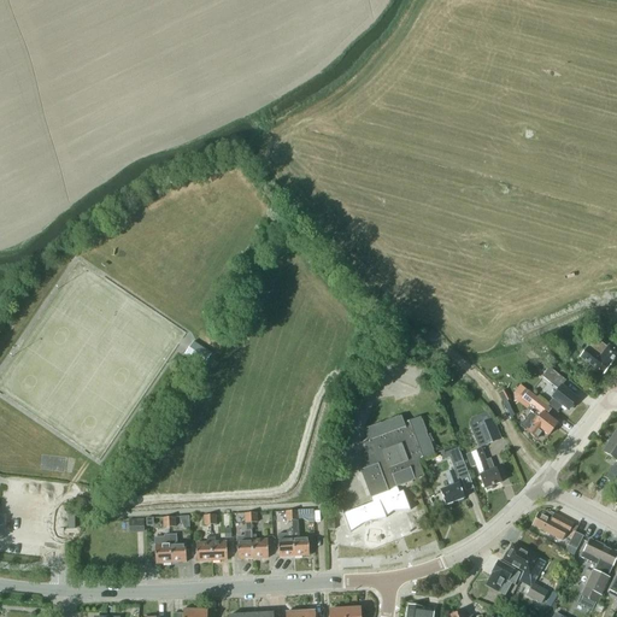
[(610,365),(616,356),(616,351),(609,346),(607,347),(595,339),(588,348),(587,348),(580,358),(604,376),(611,366),(610,365)]
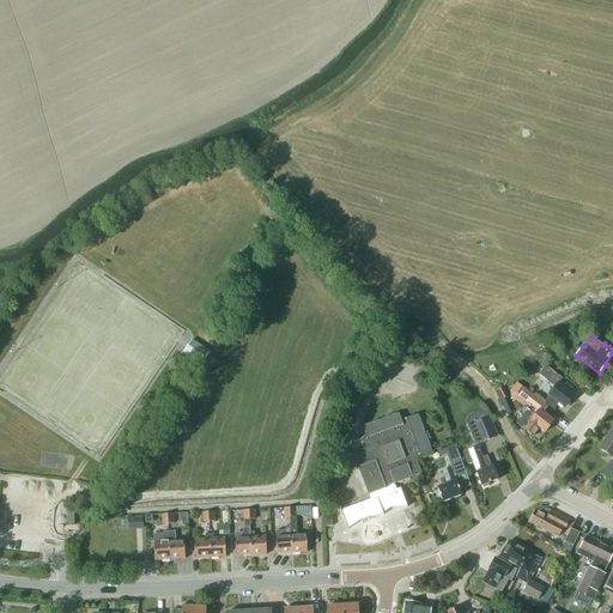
[(210,352),(192,340),(183,352),(202,364),(210,352)]
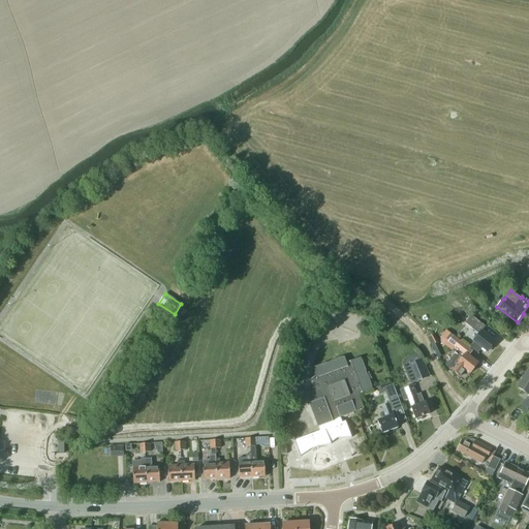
[(487,352),(495,342),(481,331),(486,327),(471,315),(465,323),(478,335),(473,341),(474,342),(481,348),(487,352)]
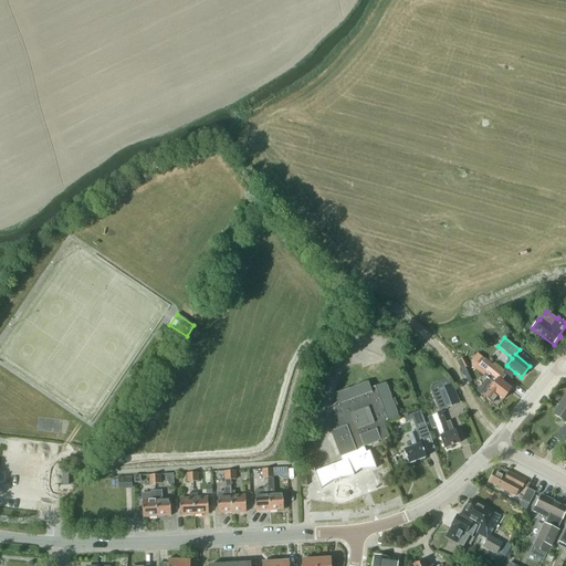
[(481,365),(491,374),(477,391),(492,402),(498,396),(503,400),(512,389),(501,380),(505,376),(485,359),(481,365)]
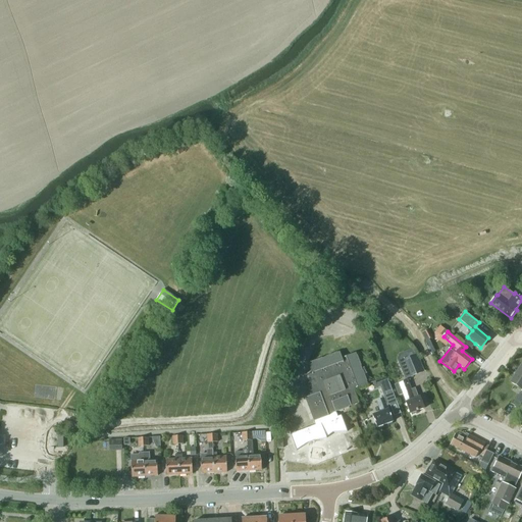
[(468,337),(464,342),(472,348),(475,344),(468,337)]
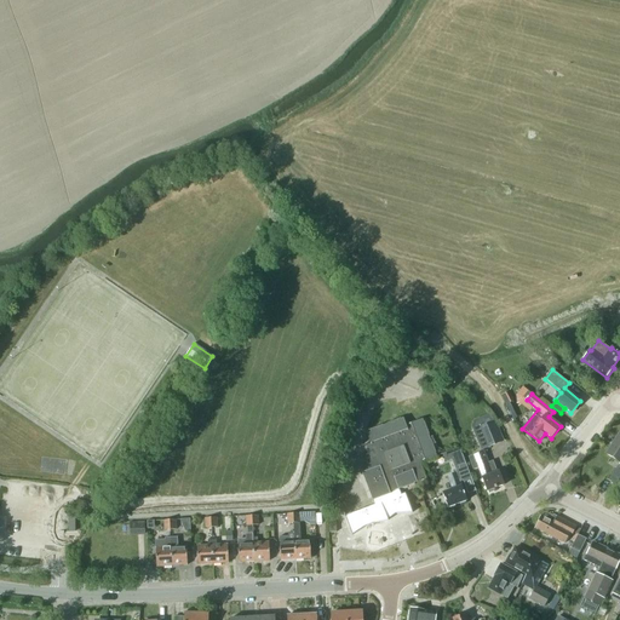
[(374,505),(345,516),(352,535),(368,524),(388,521),(388,520),(385,515),(395,514),(412,512),(405,494),(402,494),(400,489),(426,478),(420,463),(436,457),(423,419),(406,425),(403,418),(366,432),(371,445),(365,447),(373,469),(362,474),(369,494),(373,501),(372,501),(374,505)]
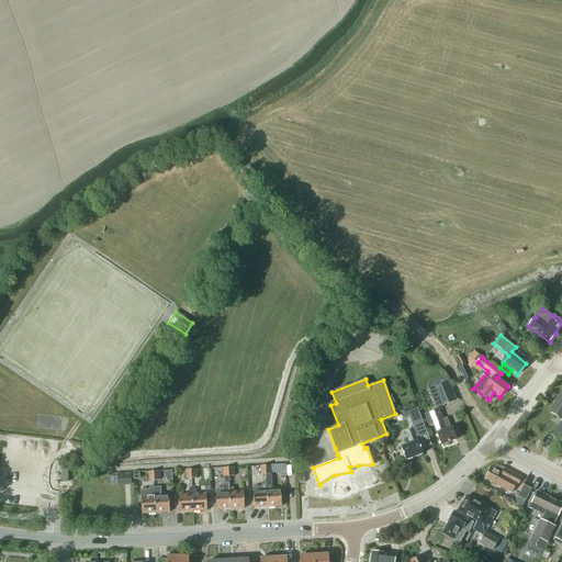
[(454,401),(447,382),(436,386),(442,405),(454,401)]
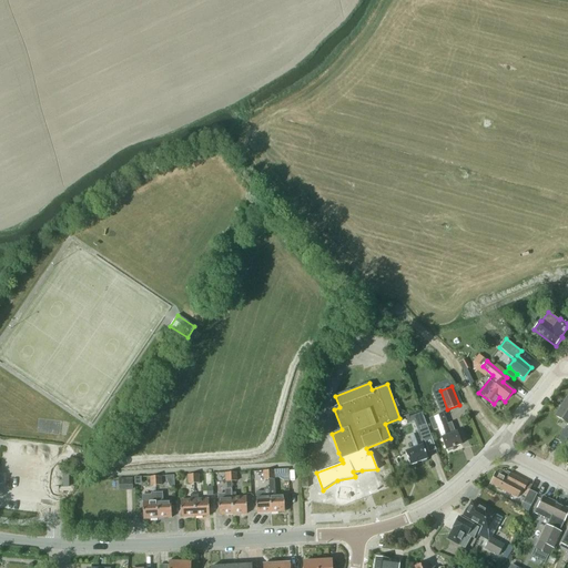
[(567,395),(555,416),(567,424),(567,395)]
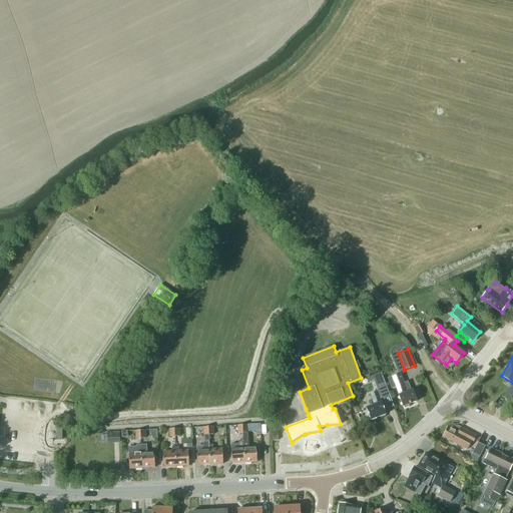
[(403,407),(404,407),(405,409),(410,407),(409,405),(417,402),(413,390),(412,391),(408,382),(404,383),(401,374),(388,379),(392,389),(396,388),(403,407)]
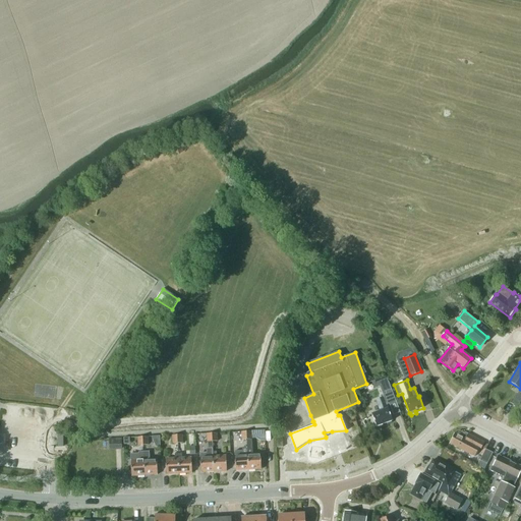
[(395,400),(389,382),(383,384),(389,402),(395,400)]
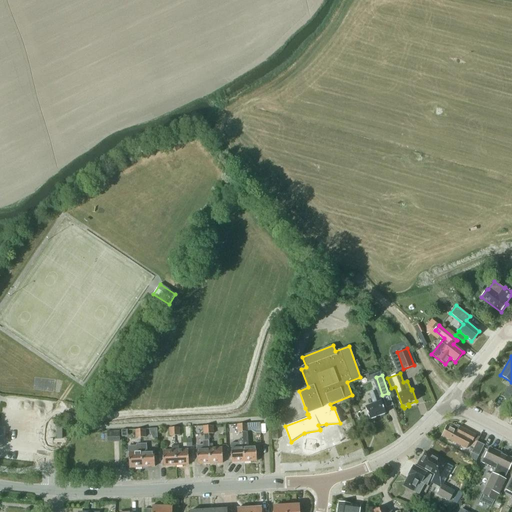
[(508,400),(511,393),(511,385),(510,384),(502,397),(508,400)]
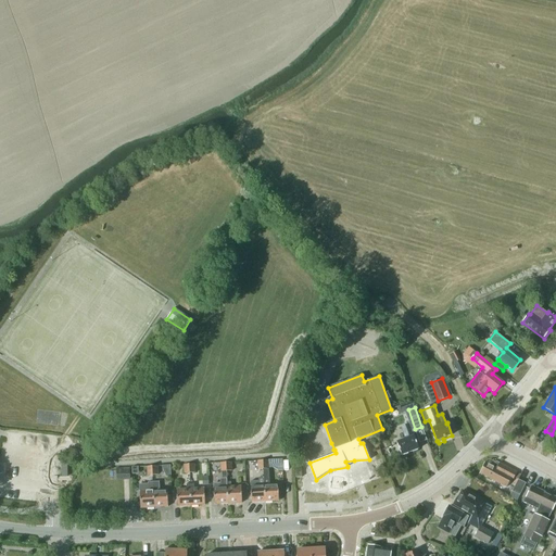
[(402,455),(419,450),(409,425),(401,427),(405,439),(396,442),(402,455)]
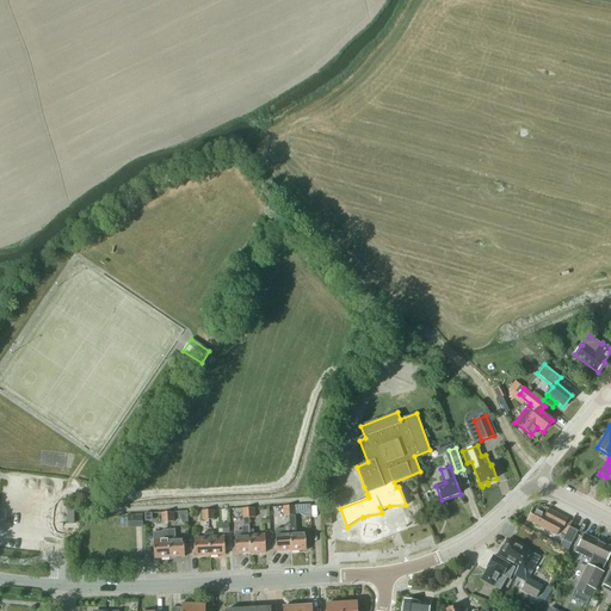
[(568,519),(554,512),(545,507),(544,508),(538,505),(536,510),(532,508),(528,520),(556,536),(561,528),(563,529),(568,519)]
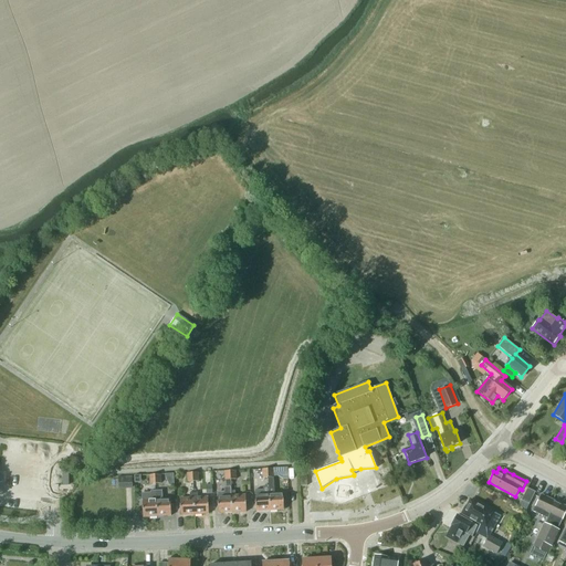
[(175,474),(163,474),(163,485),(176,485),(175,474)]
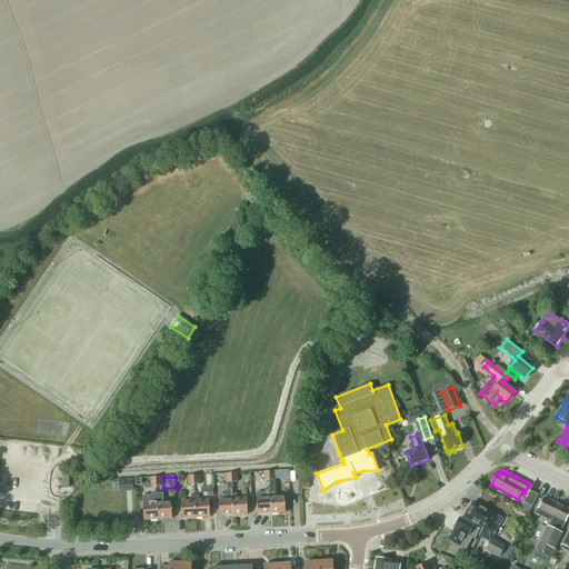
[(133,491),(133,480),(119,480),(119,492),(133,491)]
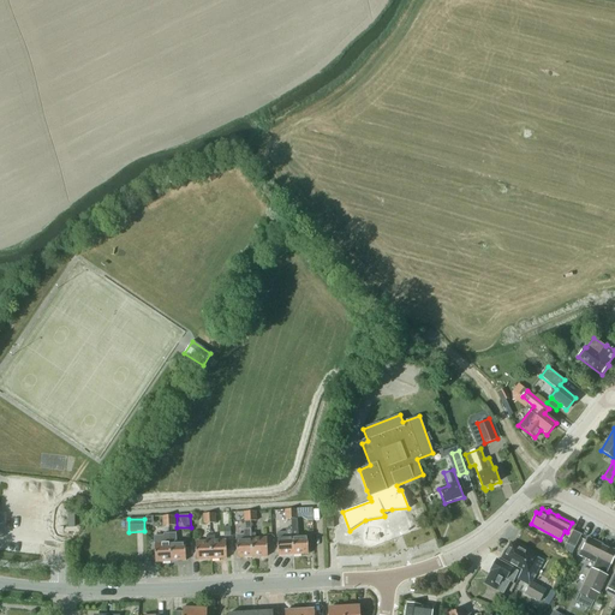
[(298,519),(291,519),(292,527),(292,531),(293,555),(309,554),(308,536),(298,536),(298,519)]
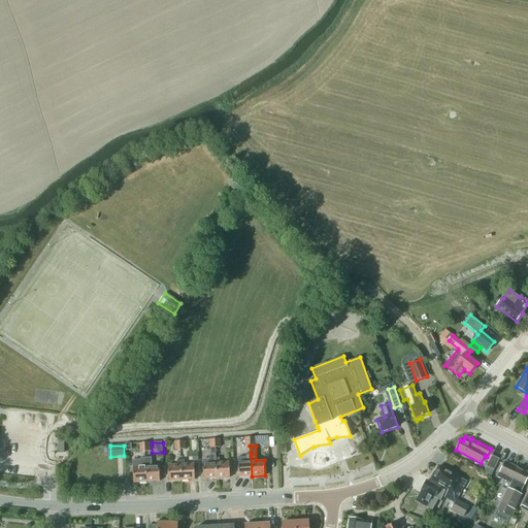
[(209,459),(202,459),(203,463),(203,480),(217,479),(216,458),(216,448),(215,448),(210,448),(210,455),(209,455),(209,459)]
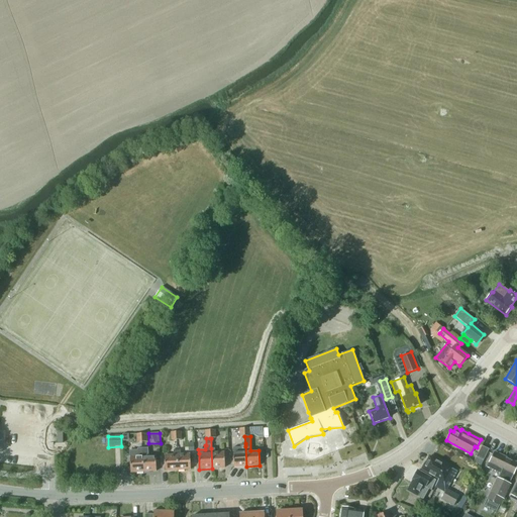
[(240,446),(232,447),(233,451),(233,468),(246,467),(245,446),(245,443),(239,443),(240,446)]
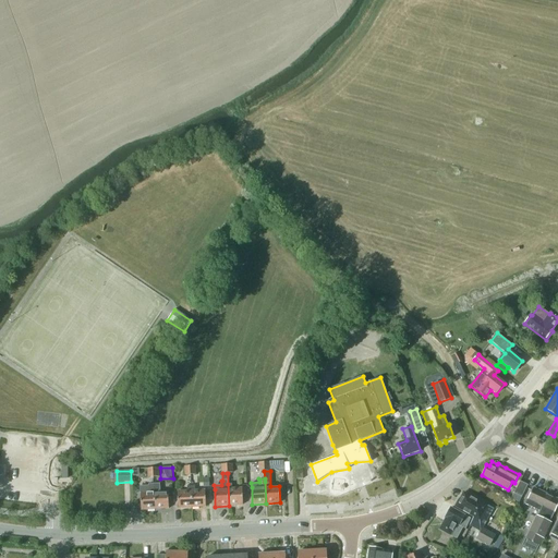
[(521,497),(528,485),(520,482),(513,494),(521,497)]
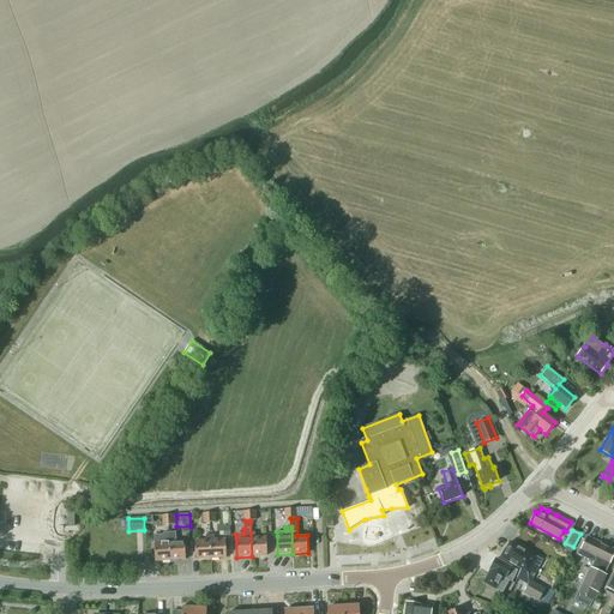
[(169,533),(170,560),(186,560),(185,541),(176,542),(176,531),(169,533)]
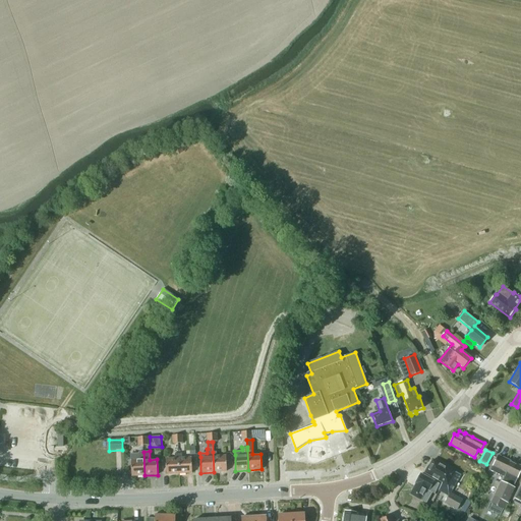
[(131,476),(145,475),(143,452),(138,452),(138,453),(130,454),(131,476)]
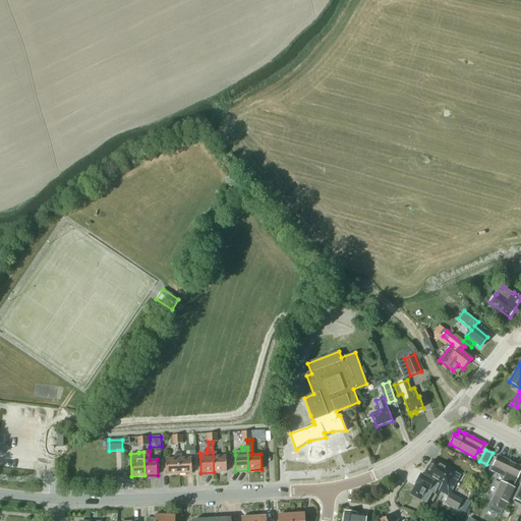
[(213,452),(214,472),(227,471),(226,456),(217,456),(216,452),(213,452)]
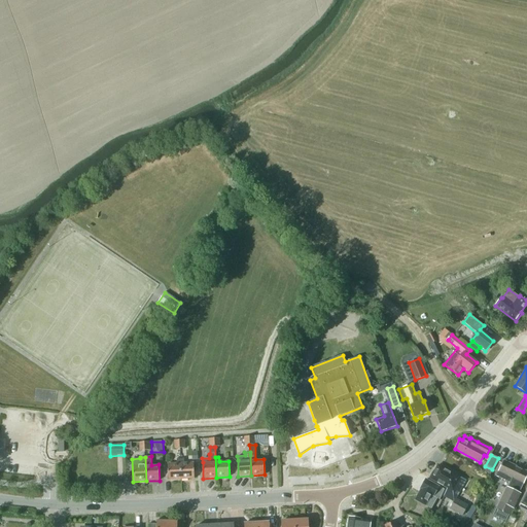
[(168,480),(181,480),(180,459),(177,459),(177,463),(168,464),(168,480)]
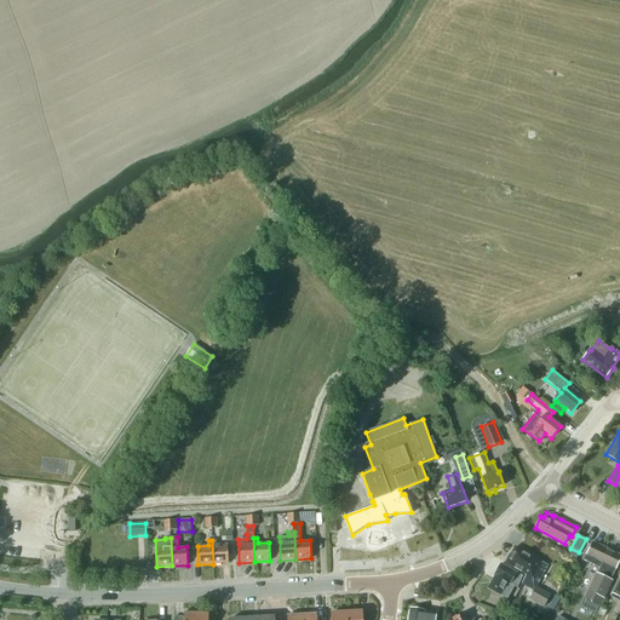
[(212,540),(213,564),(229,563),(228,545),(217,545),(217,540),(212,540)]
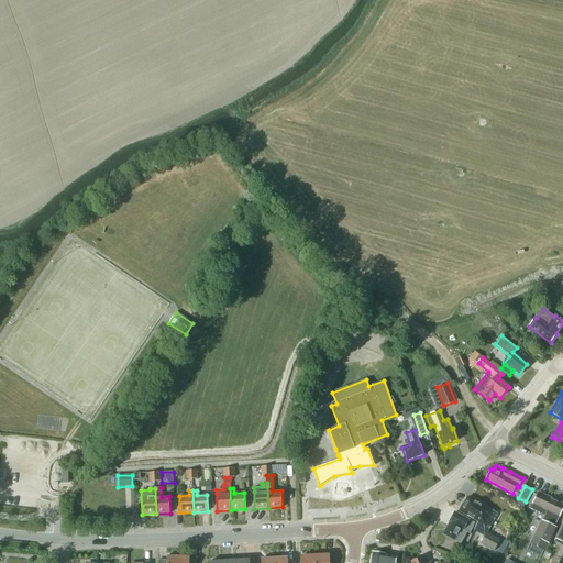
[(554,526),(562,508),(562,504),(538,493),(530,509),(544,516),(528,549),(542,556),(556,527),(554,526)]
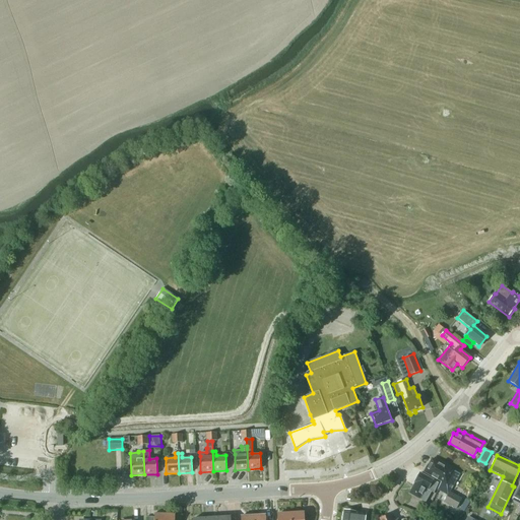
[(456,509),(462,499),(450,493),(459,474),(432,459),(428,466),(427,469),(425,468),(423,472),(441,481),(440,483),(441,483),(438,490),(448,496),(444,502),(456,509)]
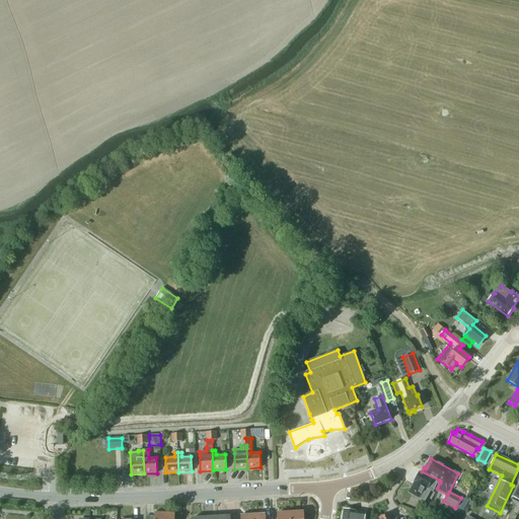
[(433,492),(437,483),(433,479),(419,472),(414,482),(415,483),(409,493),(425,502),(430,491),(433,492)]
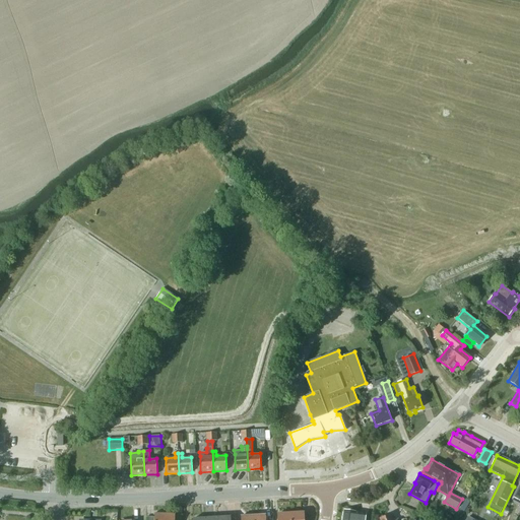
[(365,519),(366,514),(361,513),(355,512),(356,512),(344,510),(342,519),(365,519)]
